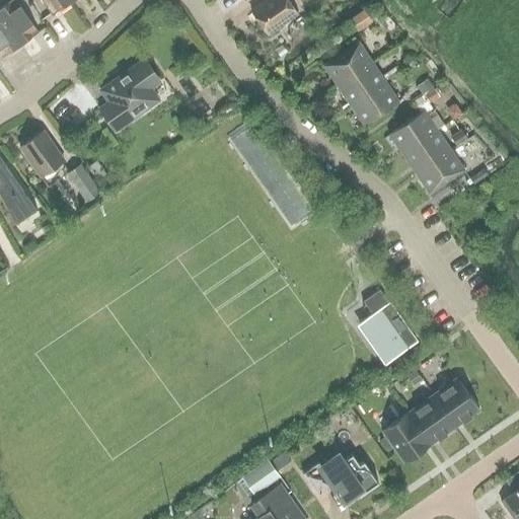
[(11,0),(0,8),(0,16),(20,46),(39,32),(15,0),(11,0)]
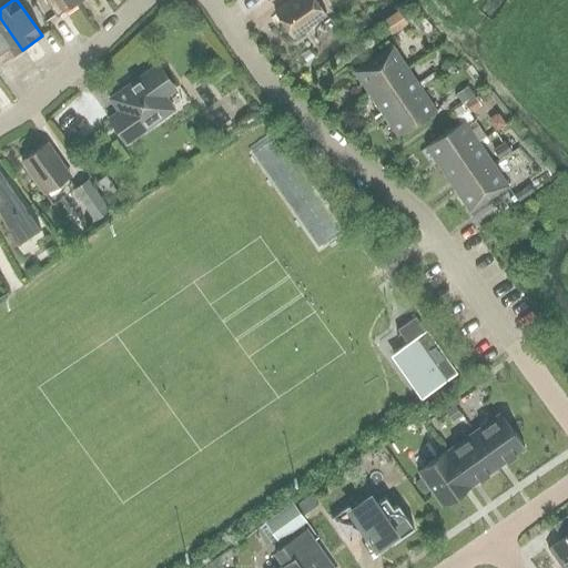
[(44,0),(57,17),(77,3),(74,0),(44,0)]
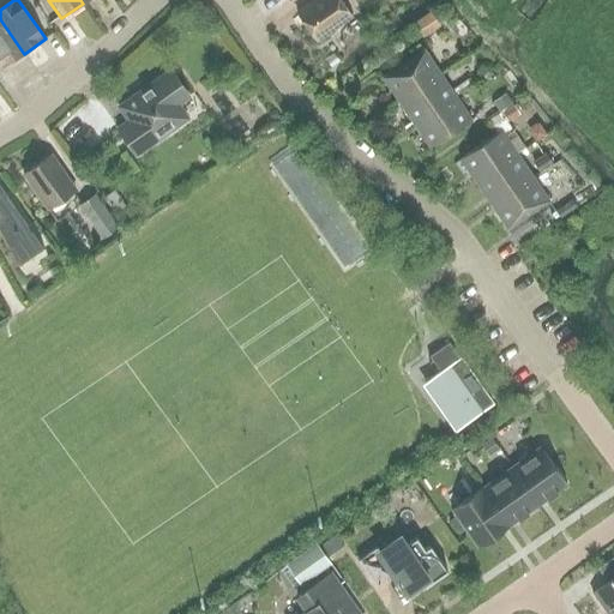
[(317,41),(351,17),(339,0),(315,0),(298,13),(317,41)]
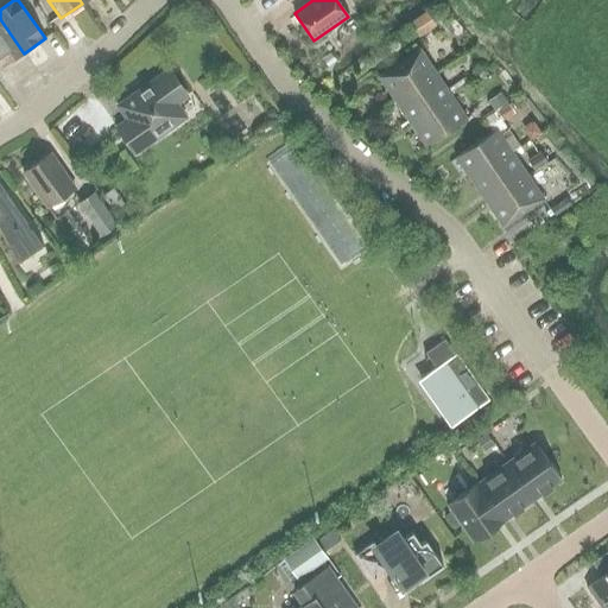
[(410,23),(419,37),(437,25),(426,12),(410,23)]
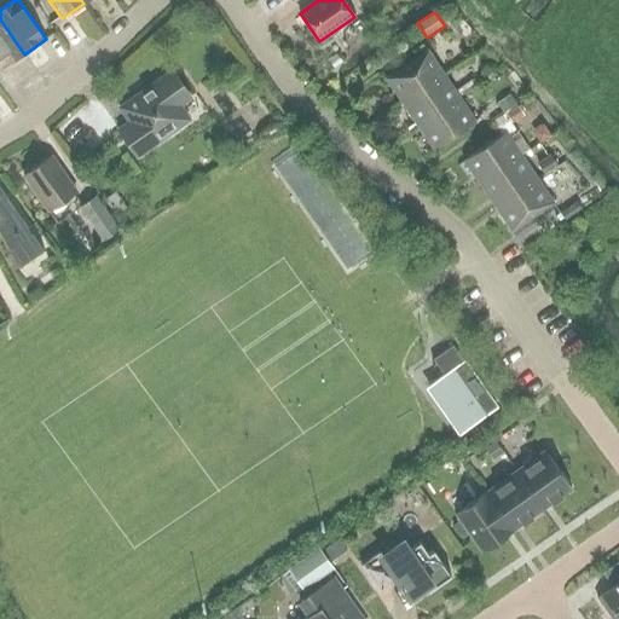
[(0,65),(3,70),(24,55),(0,19),(0,65)]
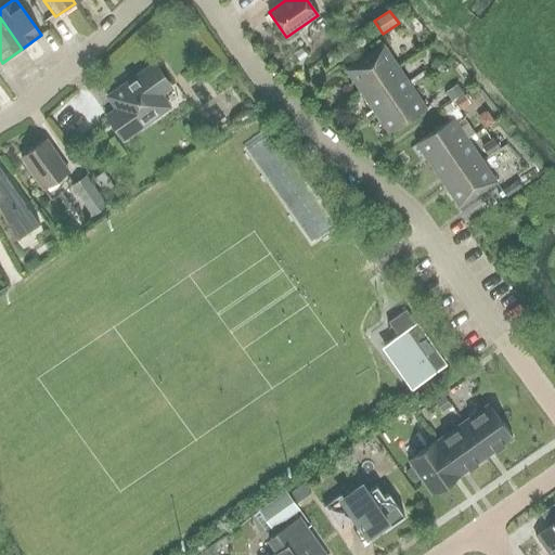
[(360,91),(398,66),(384,46),(346,71),(360,91)]
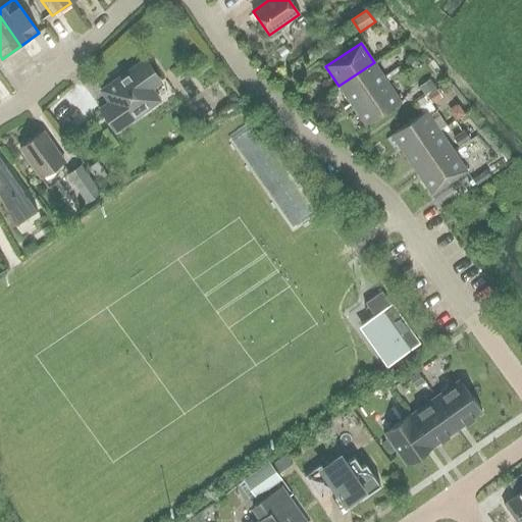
[(150,89),(160,82),(146,60),(102,91),(110,103),(100,110),(115,132),(159,101),(150,89)]
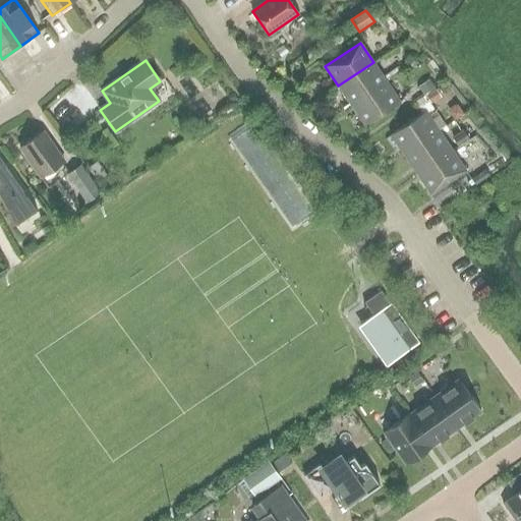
[(387,81),(373,62),(338,85),(351,106),(387,81)]
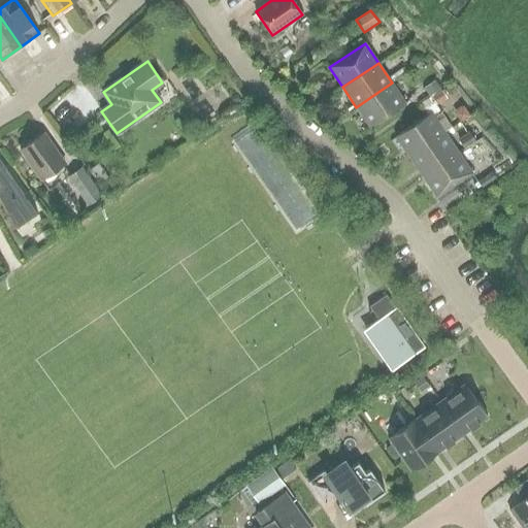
[(449,96),(436,79),(425,87),(437,104),(449,96)]
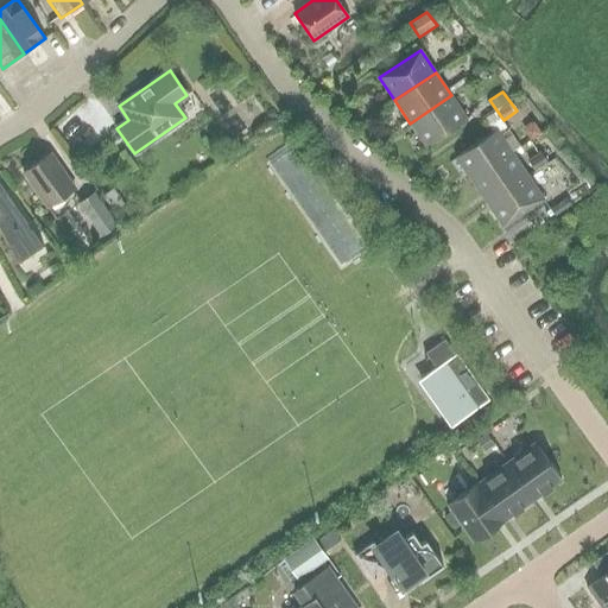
[(467,119),(451,95),(410,124),(426,146),(467,119)]
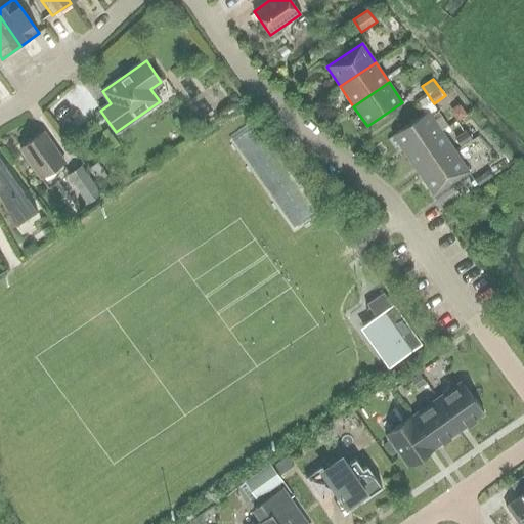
[(406,156),(442,132),(429,112),(393,136),(406,156)]
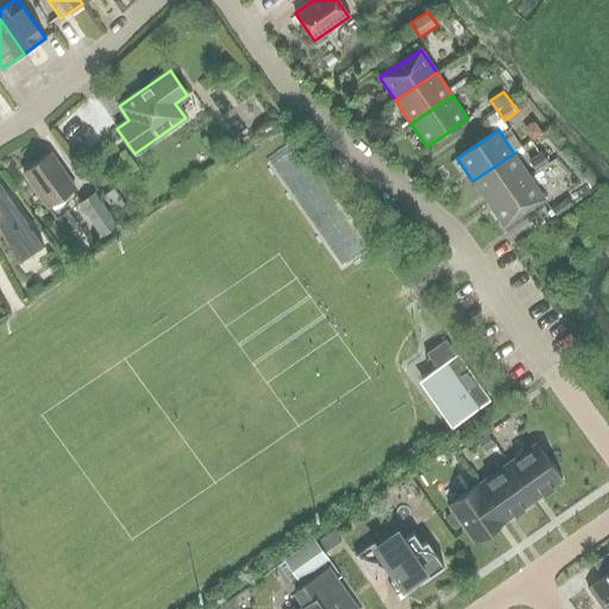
[(529,161),(537,171),(548,163),(541,152),(529,161)]
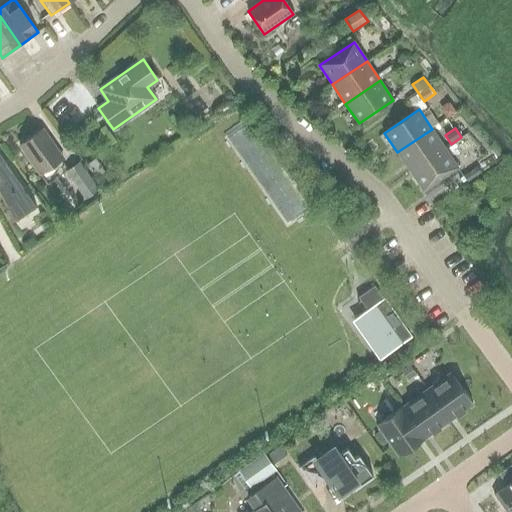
[(40,174),(63,158),(43,129),(20,145),(40,174)]
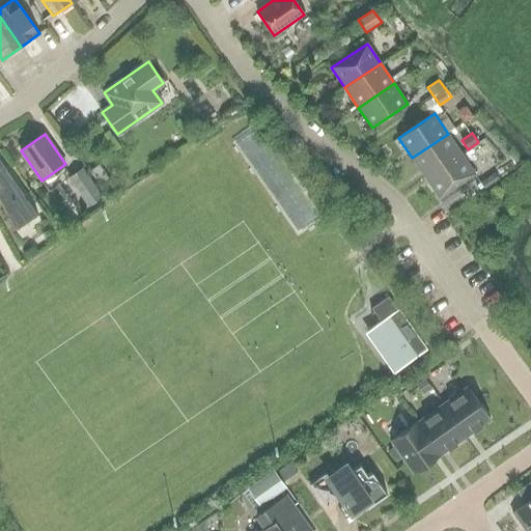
[(462,154),(448,134),(412,158),(425,177),(462,154)]
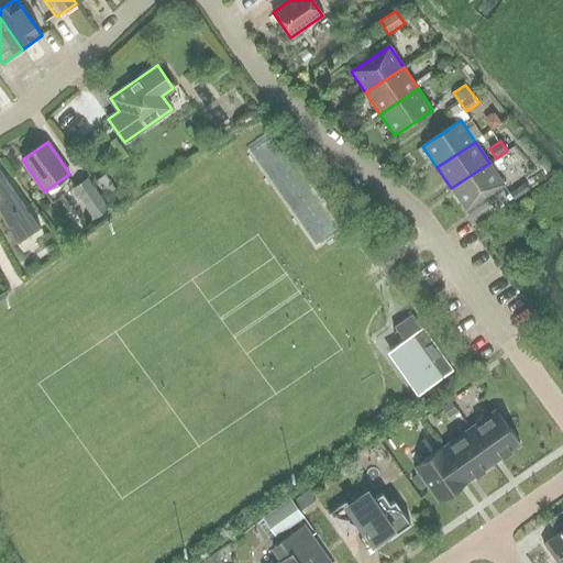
[(504,185),(489,163),(451,188),(465,210),(504,185)]
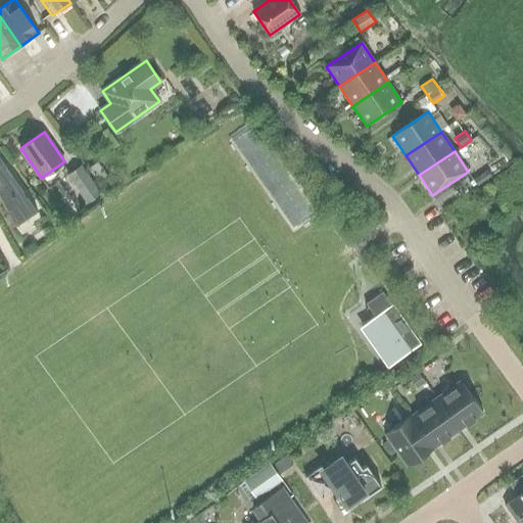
[(0,195),(15,224),(36,209),(0,158),(0,195)]
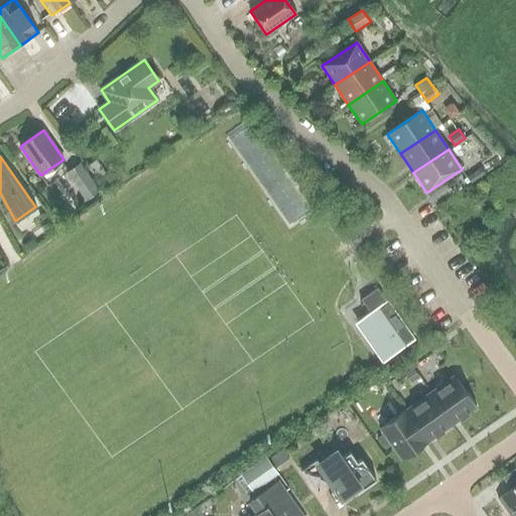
[(88,165),(98,179),(106,173),(96,159),(88,165)]
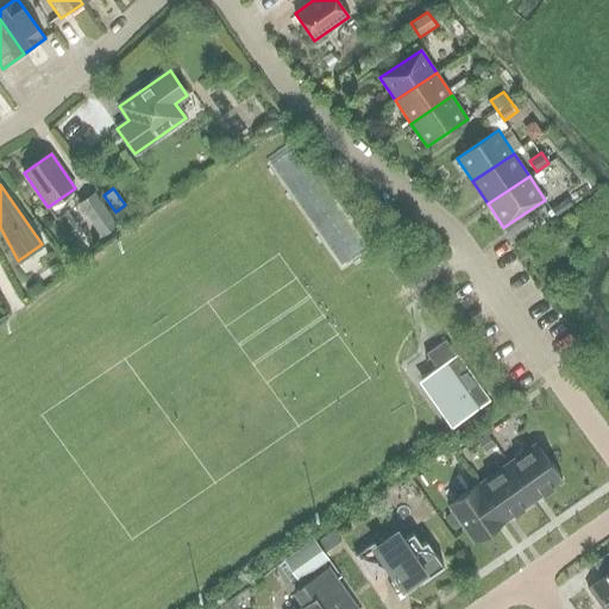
[(102,237),(118,226),(94,193),(79,203),(102,237)]
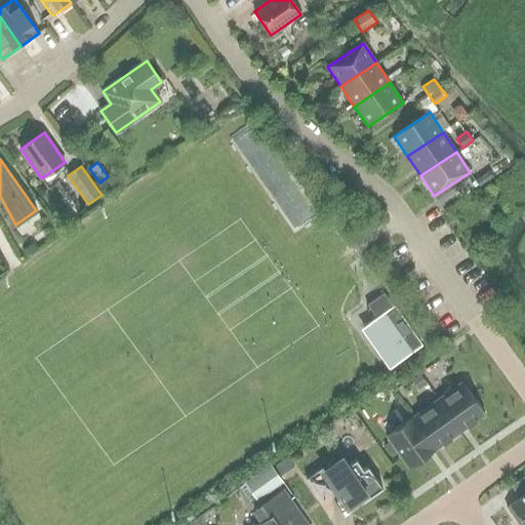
[(475,180),(480,187),(493,177),(489,170),(475,180)]
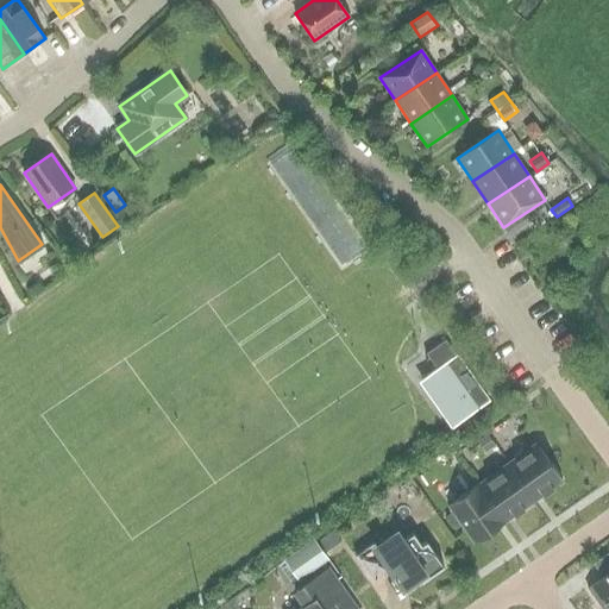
[(447,345),(427,359),(438,376),(424,387),(456,433),(490,408),(447,345)]
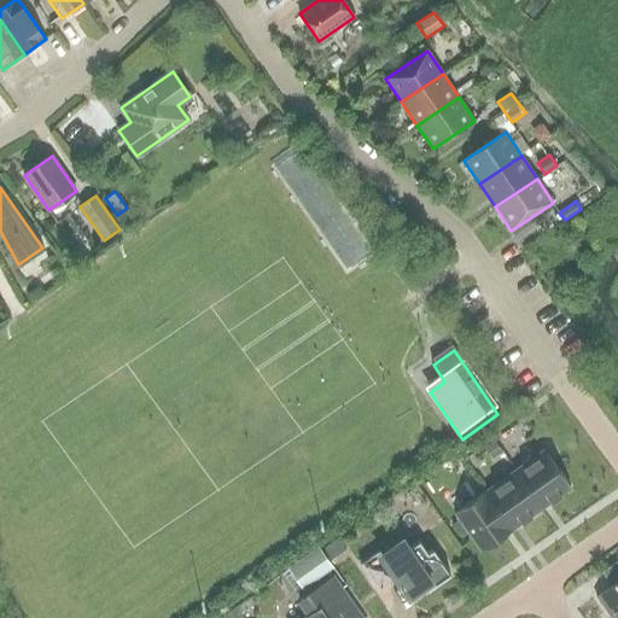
[(484,448),(493,460),(503,453),(495,441),(484,448)]
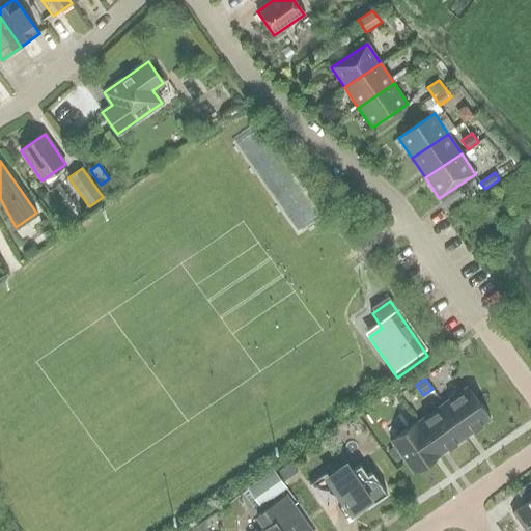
[(466,438),(491,419),(468,386),(442,404),(466,438)]
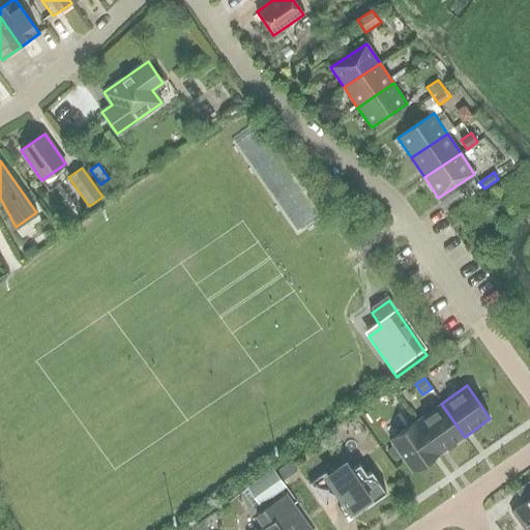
[(415,421),(439,454),(465,437),(441,404),(415,421)]
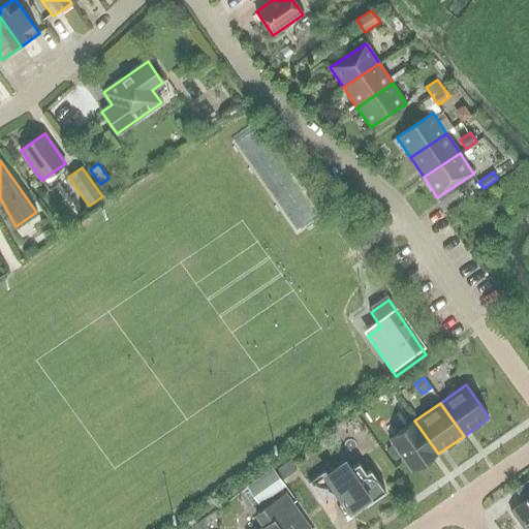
[(390,438),(412,472),(438,454),(414,421),(390,438)]
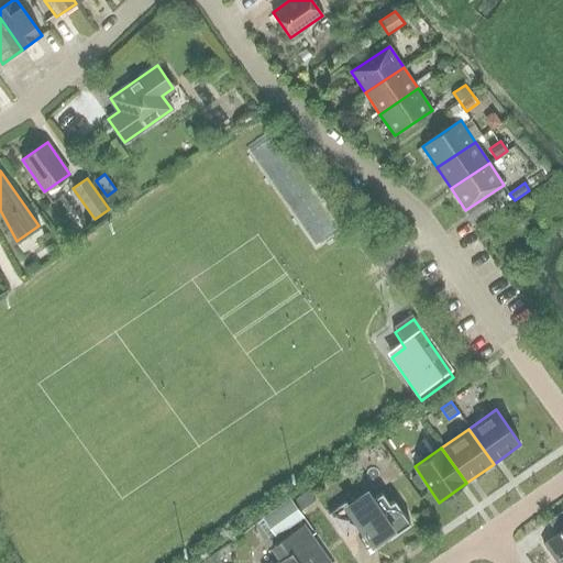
[(308,490),(295,500),(301,510),(316,500),(308,490)]
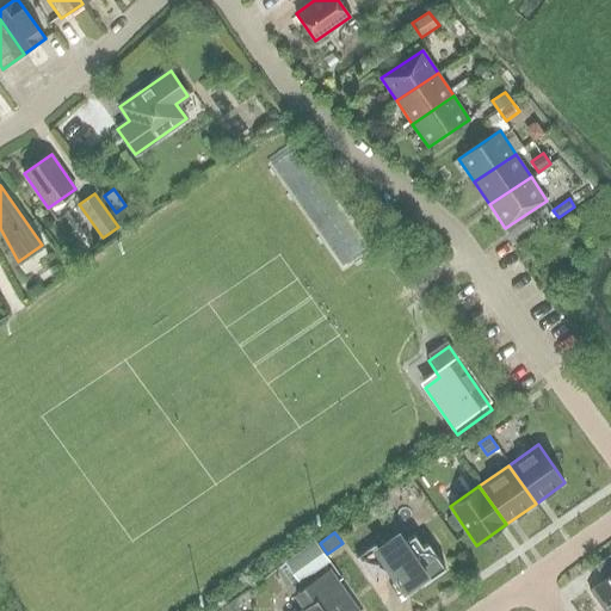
[(375,544),(357,557),(375,584),(393,571),(403,587),(419,576),(424,584),(445,568),(429,543),(423,547),(414,535),(405,542),(400,534),(378,549),(375,544)]
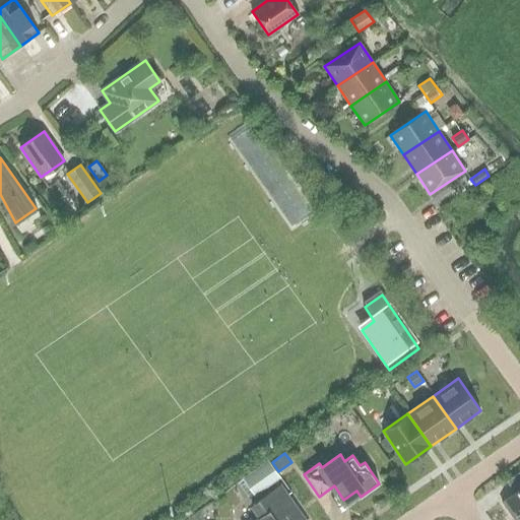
[(280,476),(268,459),(243,477),(255,495),(280,476)]
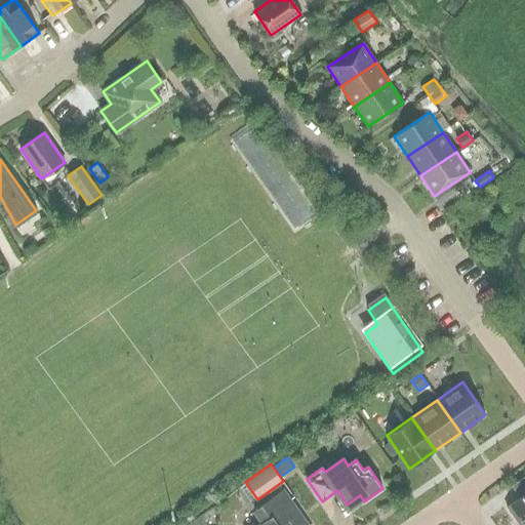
[(524,494),(507,507),(519,524),(524,524),(524,476),(511,486),(512,487),(516,484),(524,494)]
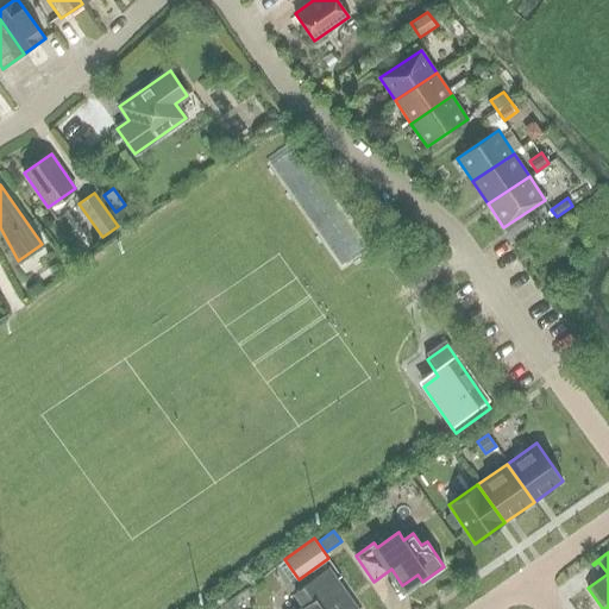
[(355,608),(327,570),(295,592),(305,606),(300,608),(355,608)]
